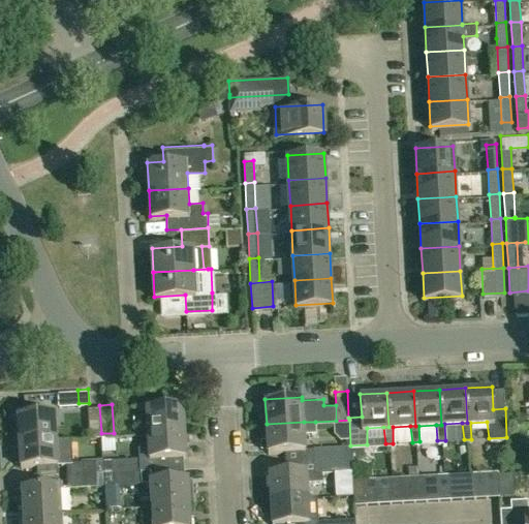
[(145,406),(147,432),(184,430),(182,404),(145,406)]
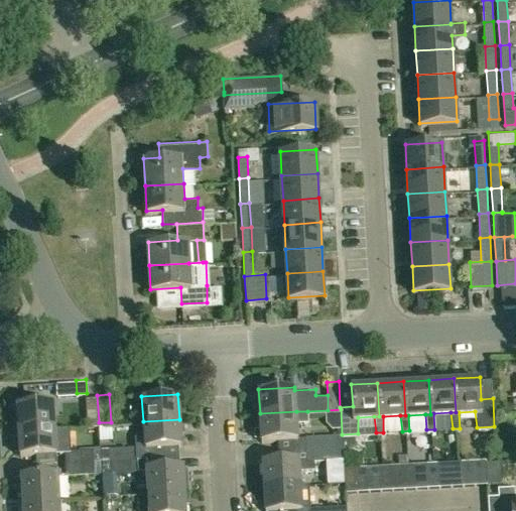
[(99,422),(97,395),(86,396),(87,423),(99,422)]
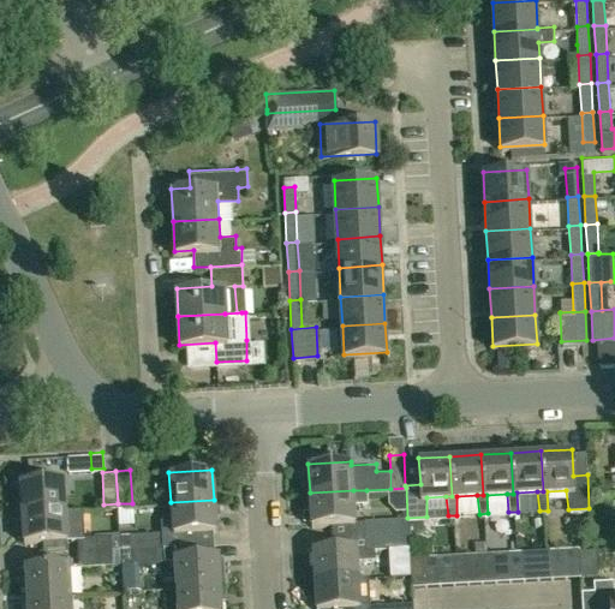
[(19,481),(22,511),(64,508),(63,478),(19,481)]
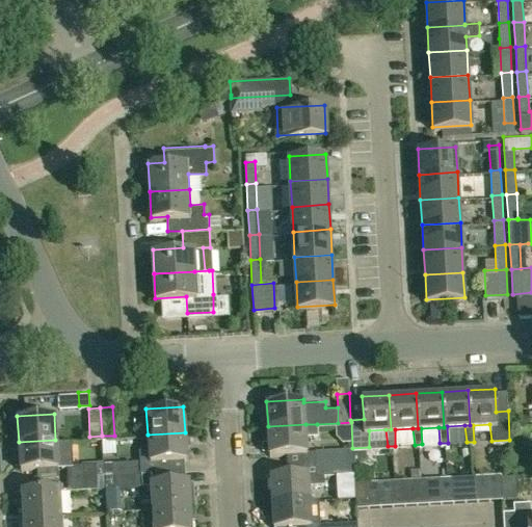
[(317,424),(306,424),(268,426),(269,452),(307,450),(306,432),(317,432),(317,424)]
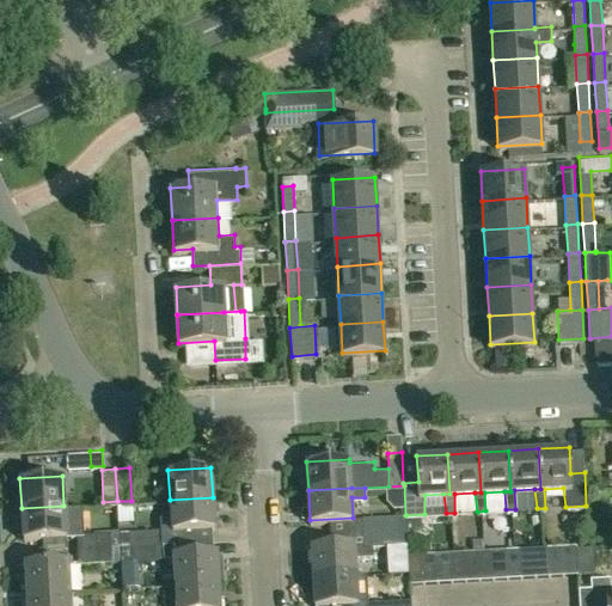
[(129,544),(182,540),(182,528),(215,526),(213,497),(170,500),(171,514),(160,515),(160,527),(128,528),(129,544)]
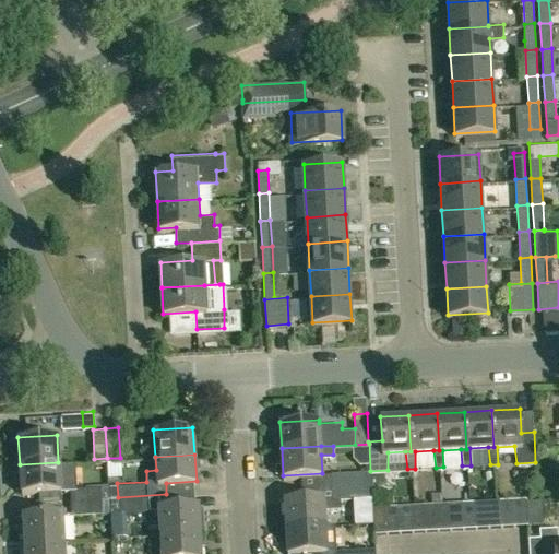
[(58,462),(20,464),(21,492),(60,490),(58,462)]
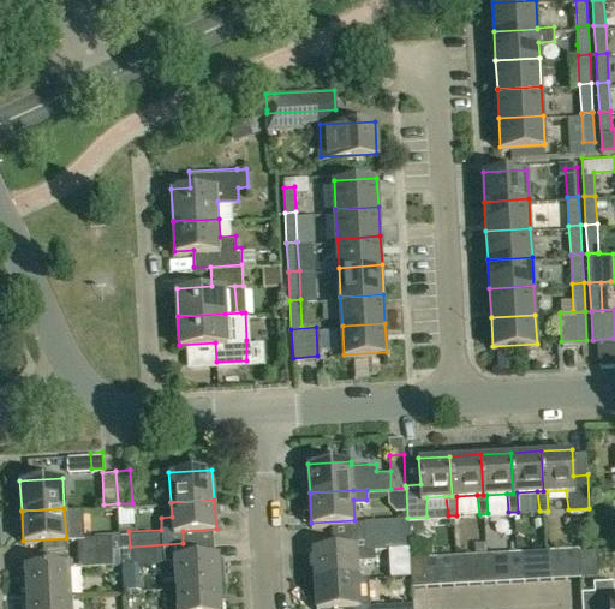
[(364,518),(365,533),(407,531),(407,515),(364,518)]
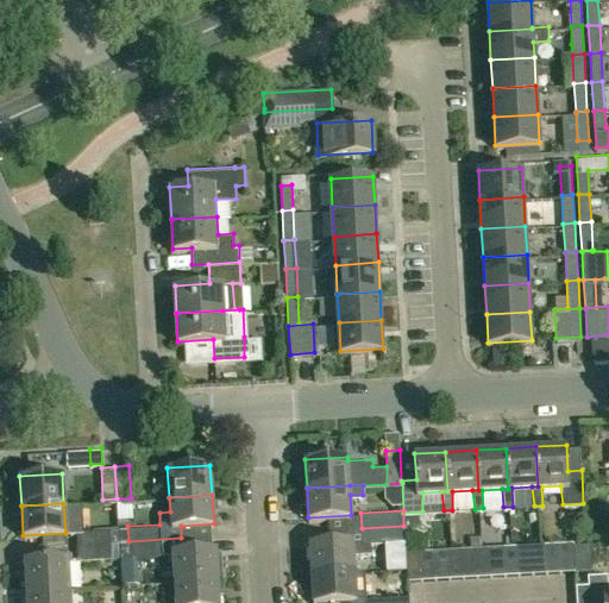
[(362,528),(362,540),(362,541),(370,541),(405,539),(403,526),(362,528)]
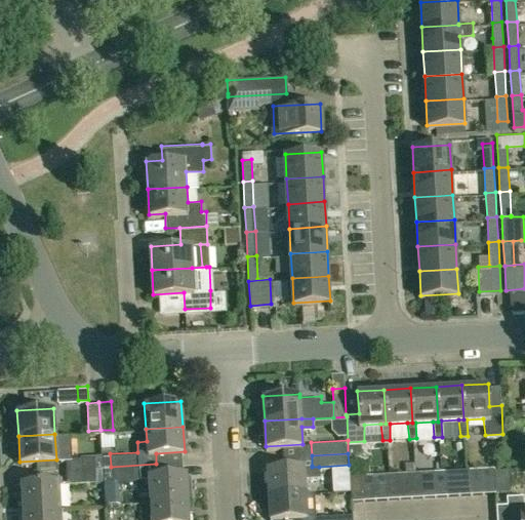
[(65,456),(66,469),(94,468),(94,454),(65,456)]
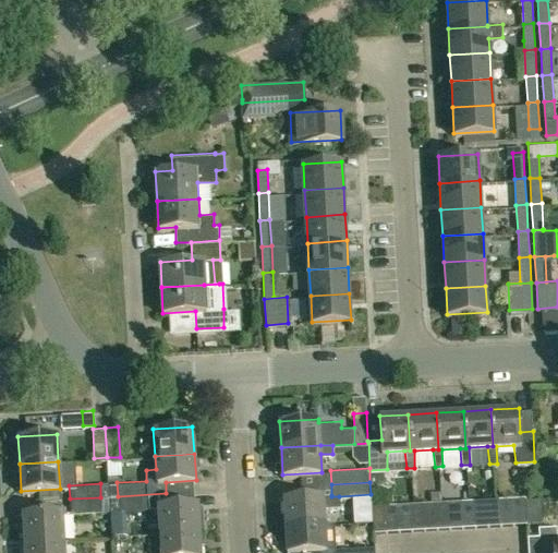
[(199,512),(197,512),(197,503),(167,504),(166,493),(118,496),(119,509),(158,506),(160,532),(198,529),(204,529),(203,515),(201,515),(199,512)]
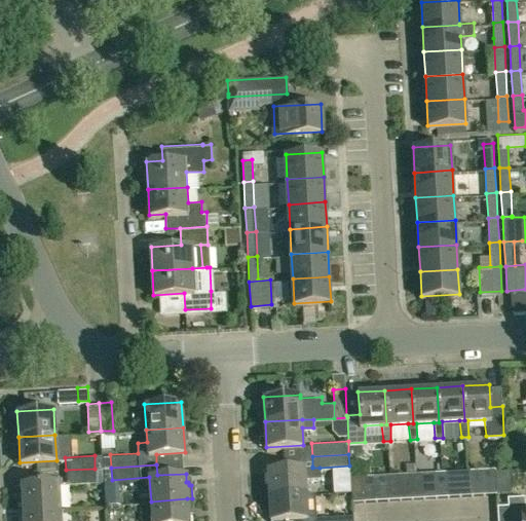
[(495,466),(483,467),(484,491),(496,491),(495,466)]
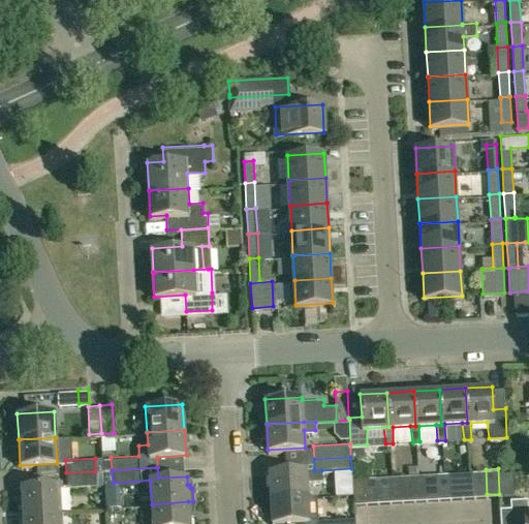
[(269,472),(270,496),(308,495),(307,480),(322,479),(321,470),(314,470),(314,469),(269,472)]
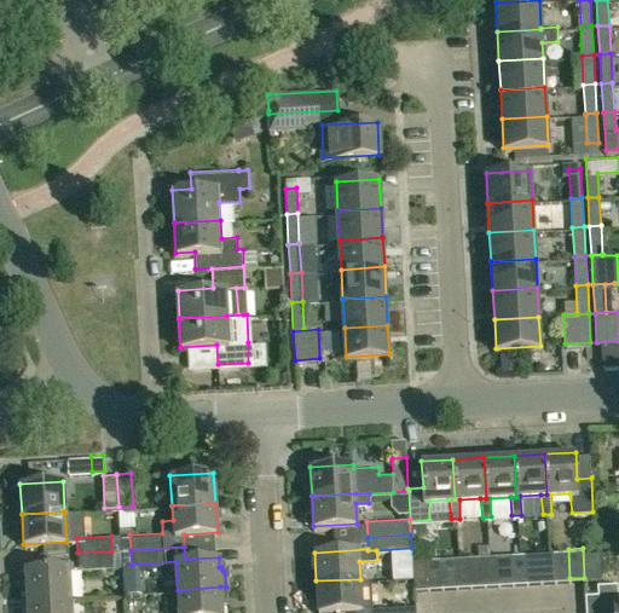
[(556,579),(570,578),(568,549),(555,550),(556,579)]
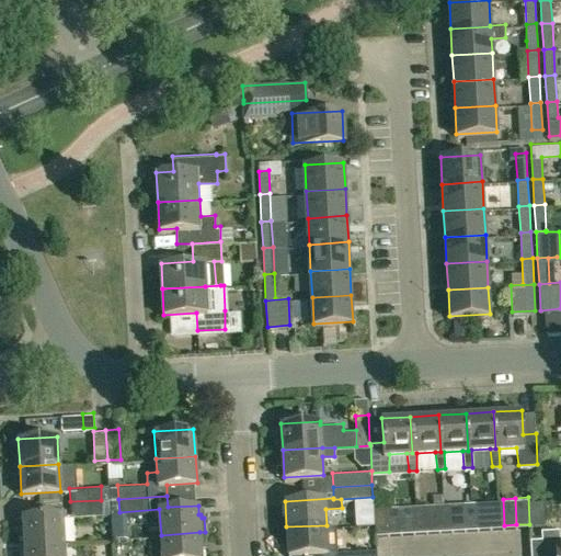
[(479,526),(492,526),(491,499),(478,500),(479,526)]
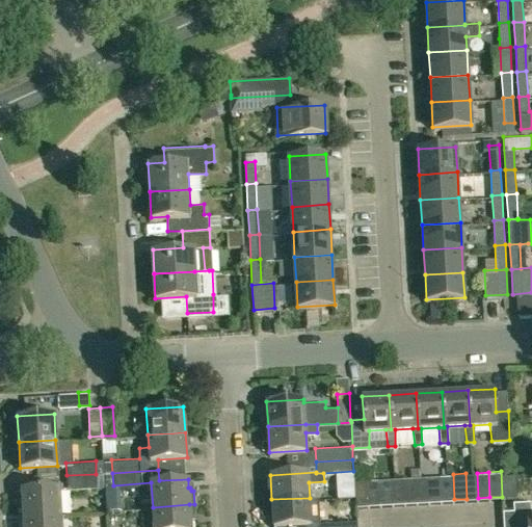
[(467,499),(478,498),(477,473),(466,473),(467,499)]
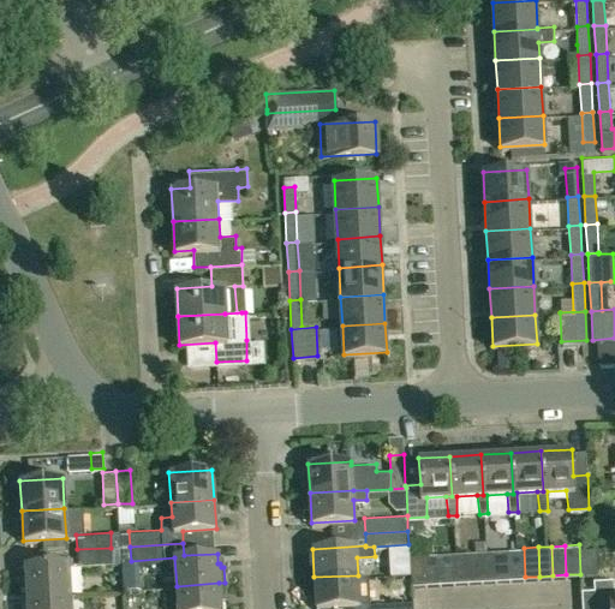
[(111,548),(77,549),(78,562),(112,561),(111,548)]
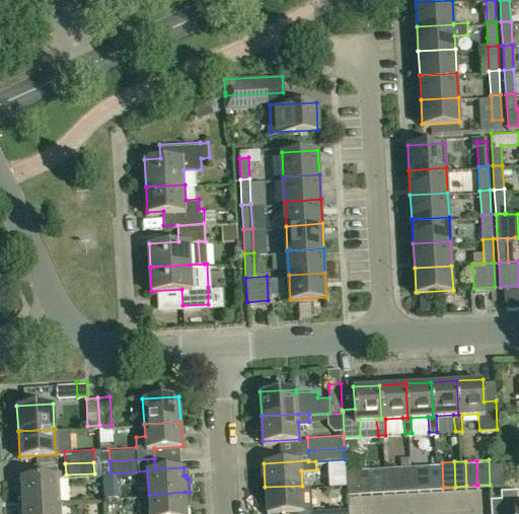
[(431,488),(443,487),(442,462),(430,463),(431,488)]
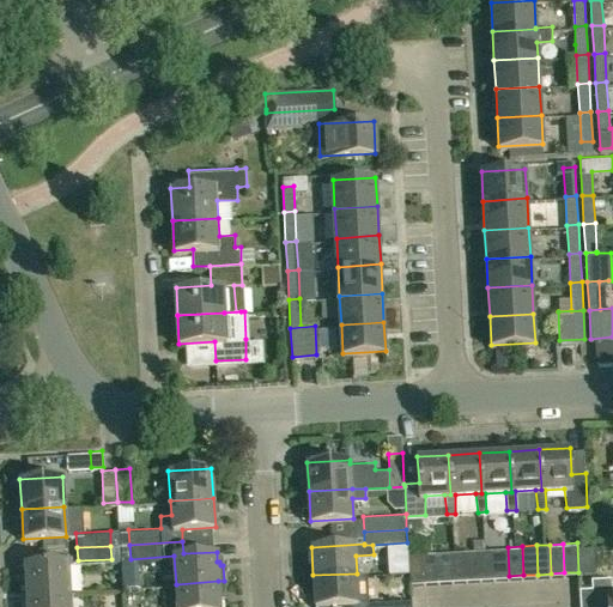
[(481,577),(496,577),(493,547),(480,548),(481,577)]
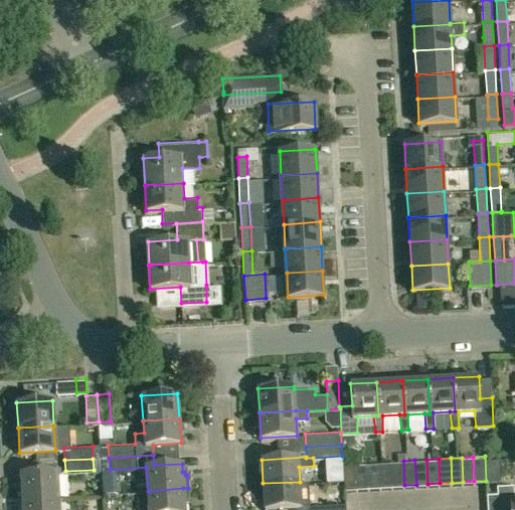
[(426,460),(414,460),(416,485),(427,484),(426,460)]
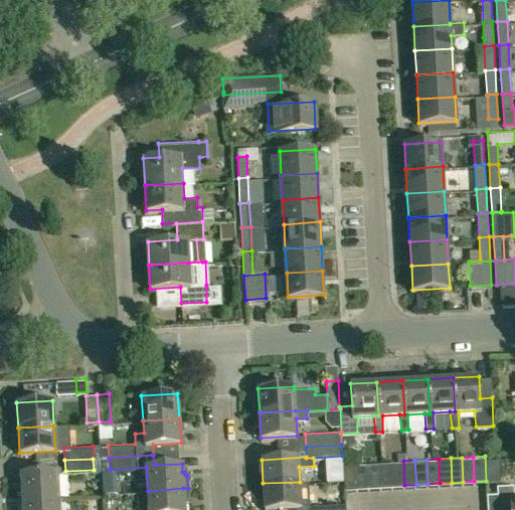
[(392,486),(404,485),(403,461),(391,462),(392,486)]
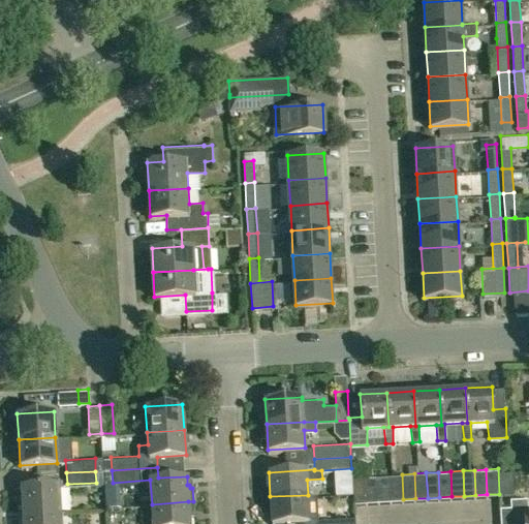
[(390,474),(378,475),(379,500),(392,500),(390,474)]
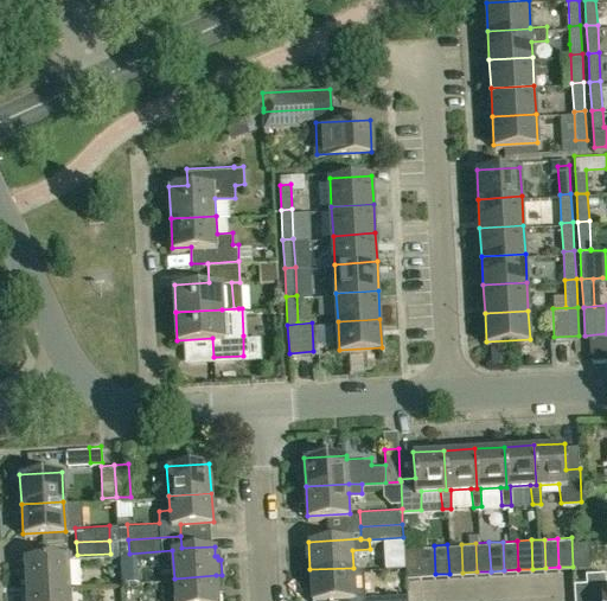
[(461,544),(447,544),(449,574),(462,573),(461,544)]
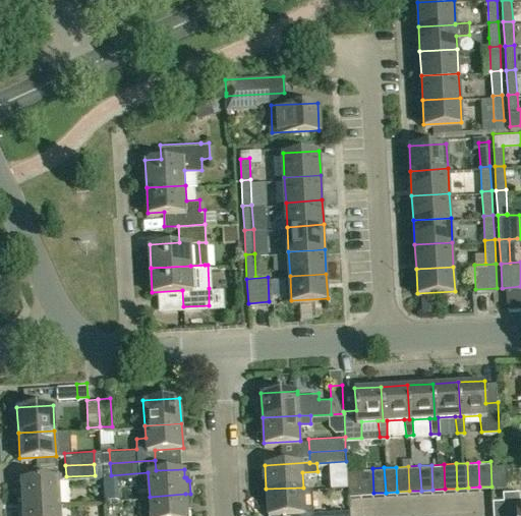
[(360,494),(373,493),(372,468),(360,469),(360,494)]
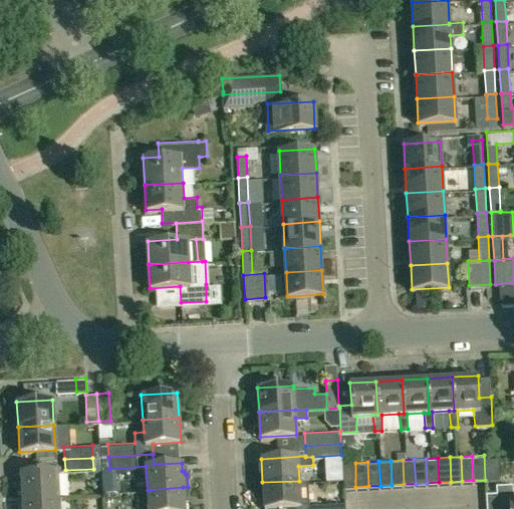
[(343,488),(355,487),(355,463),(342,463),(343,488)]
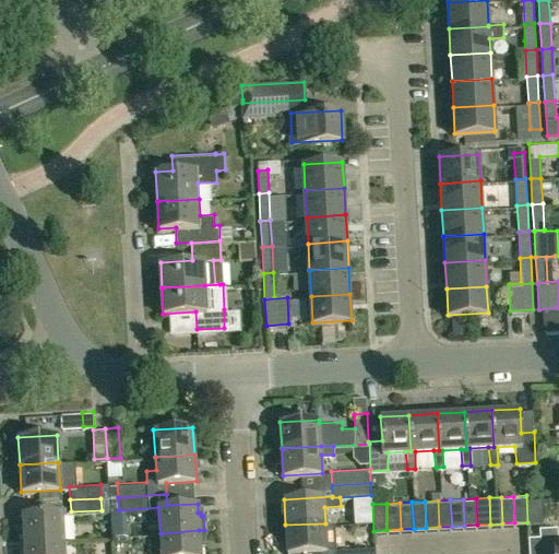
[(22,514),(23,541),(63,539),(61,511),(22,514)]
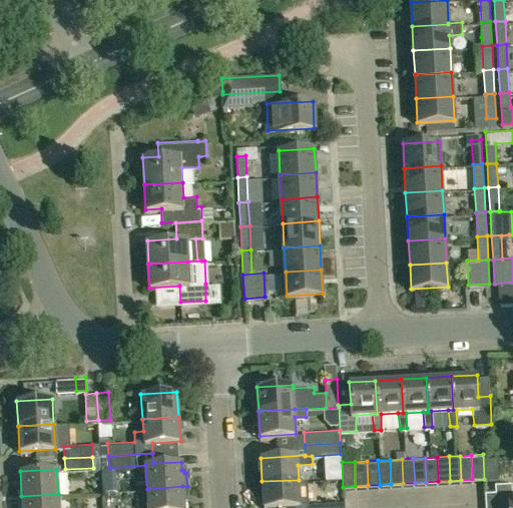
[(300,504),(299,480),(262,481),(264,506),(300,504)]
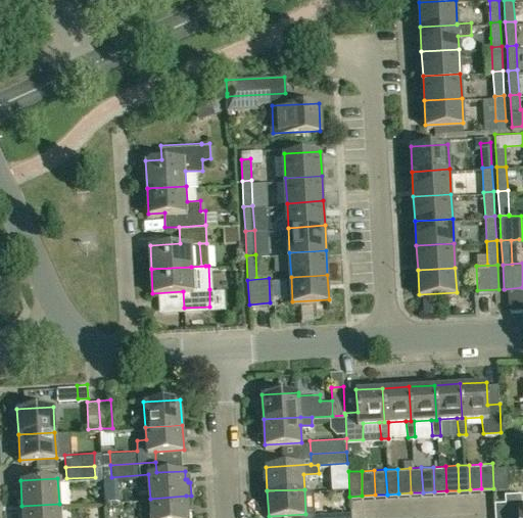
[(522,517),(522,507),(522,508),(521,491),(505,492),(505,501),(495,501),(494,517),(522,517)]
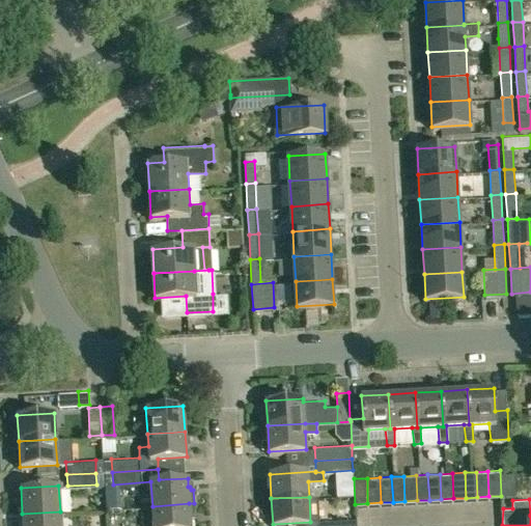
[(190,525),(189,503),(152,506),(154,525),(190,525)]
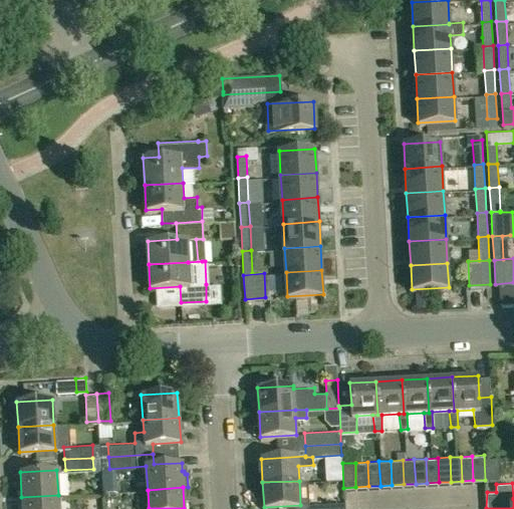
[(58,508),(58,495),(21,497),(21,508),(58,508)]
